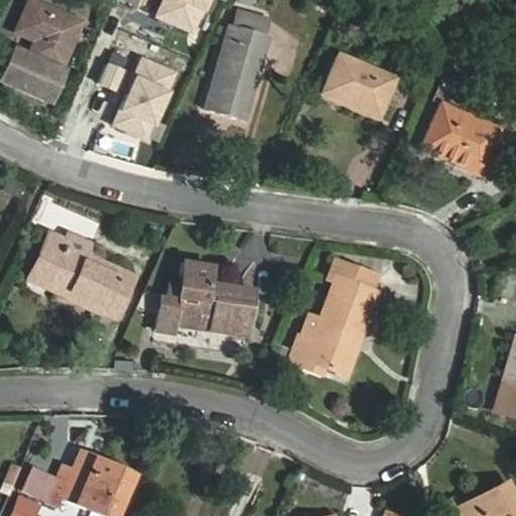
[(208,0),(156,0),(148,18),(190,37),(208,0)]
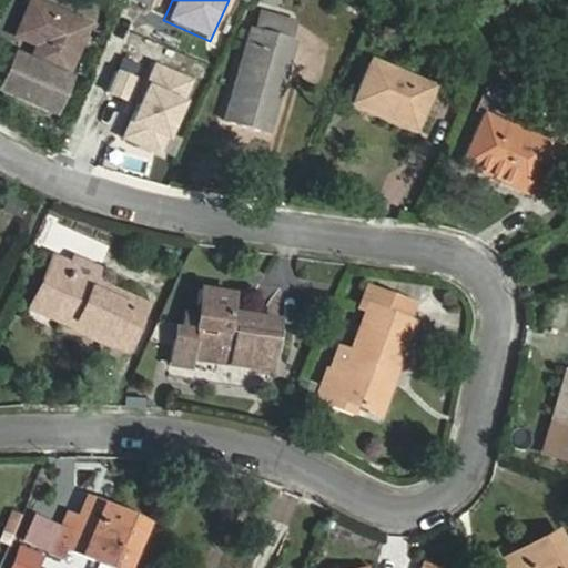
[(89,27),(32,1),(17,36),(38,46),(31,62),(11,53),(0,79),(0,89),(50,112),(89,27)]
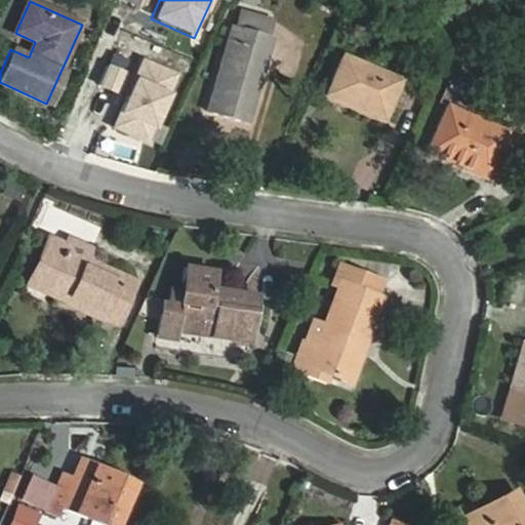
[(208,112),(248,123),(272,39),(232,28),(208,112)]
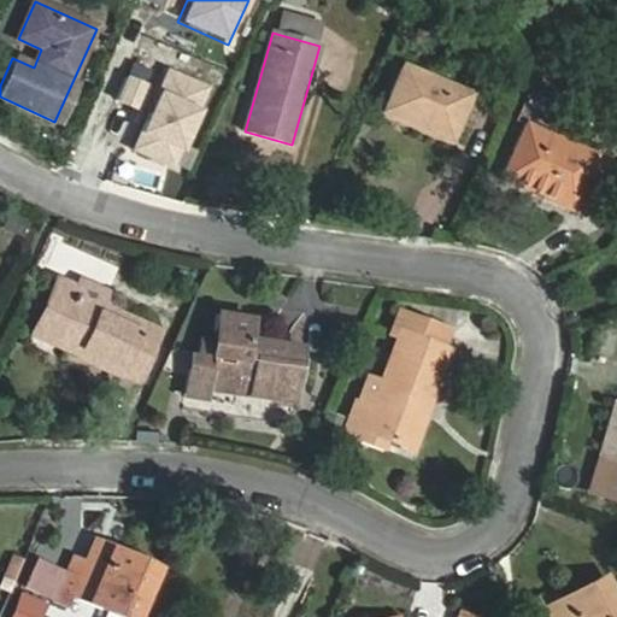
[(210,87),(165,69),(131,148),(177,168),(210,87)]
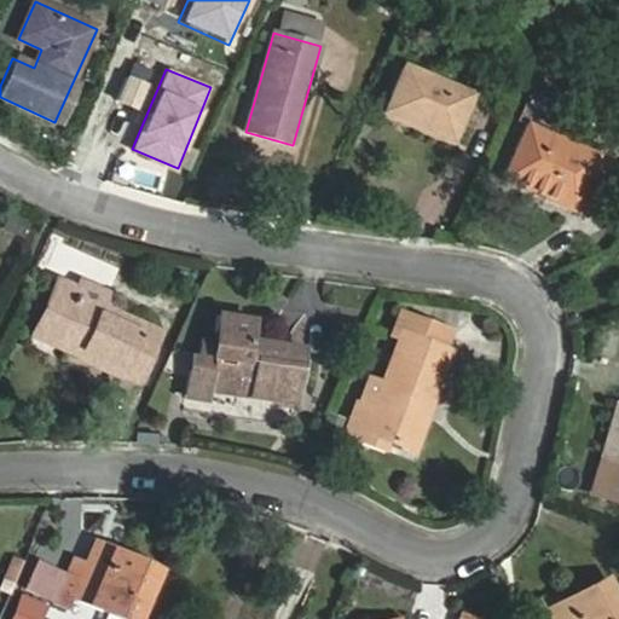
[(451,142),(470,97),(403,69),(385,114),(451,142)]
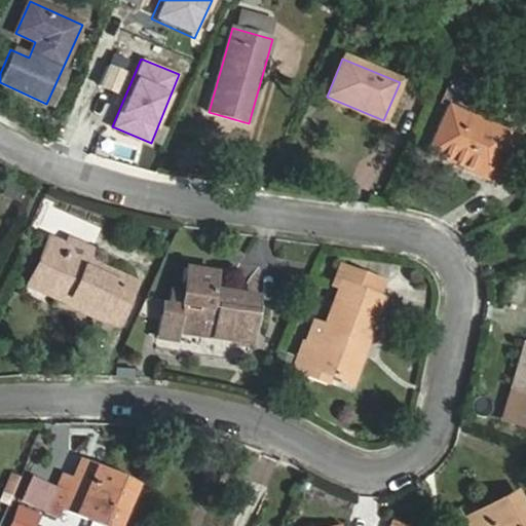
[(451,77),(444,98),(459,104),(467,83),(451,77)]
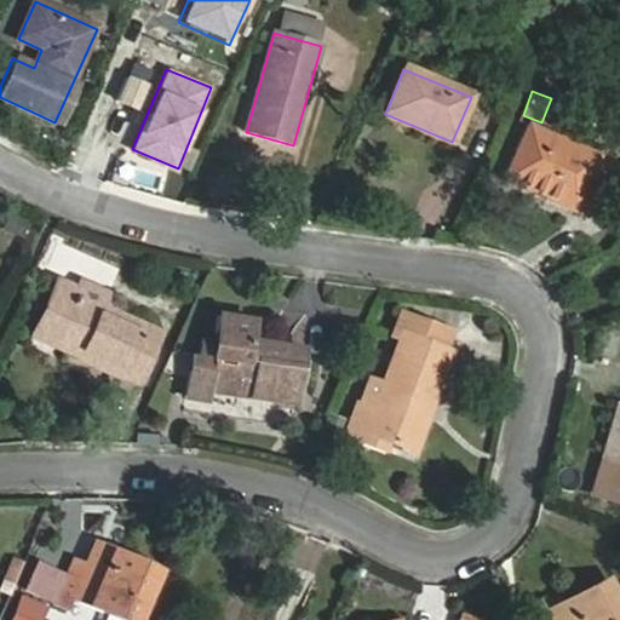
[(578,141),(574,148),(528,127),(504,181),(573,211),(600,150),(578,141)]
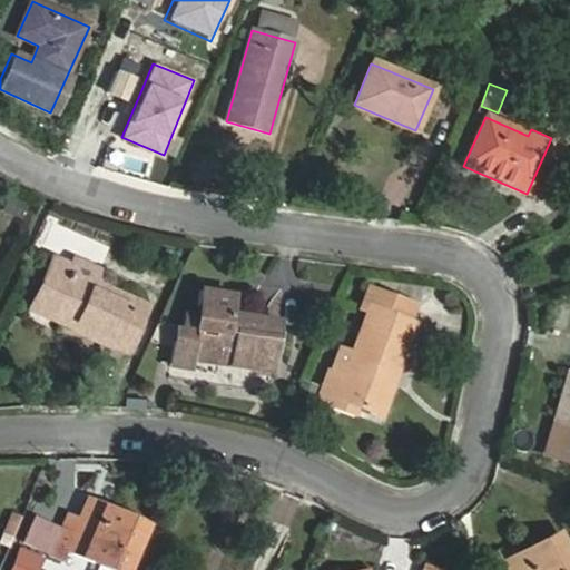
[(139,315),(146,301),(69,266),(71,261),(51,253),(28,305),(75,325),(71,331),(114,349),(129,311),(139,315)]
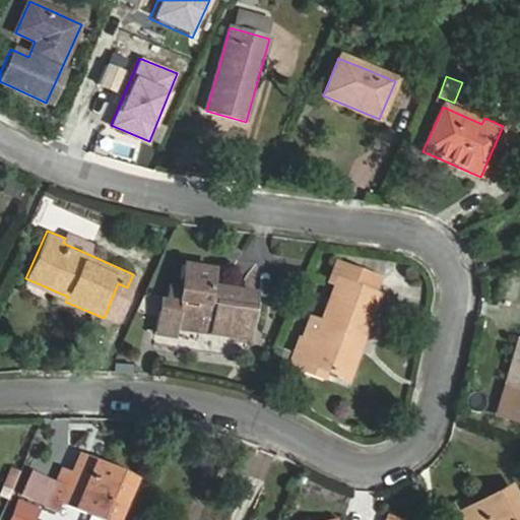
[(248,333),(254,293),(209,285),(211,268),(184,264),(182,281),(171,280),(168,301),(163,300),(157,335),(171,337),(173,327),(192,330),(192,325),(248,333)]
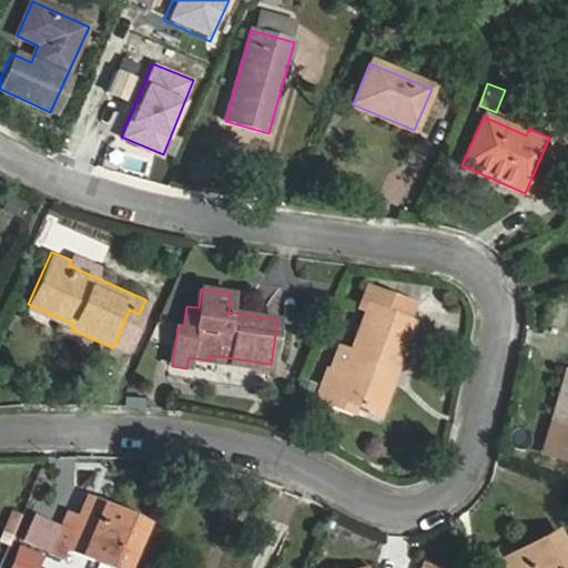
[(406,320),(412,303),(377,291),(376,293),(366,288),(358,307),(366,311),(351,352),(342,376),(330,372),(327,371),(316,399),(332,405),(335,395),(356,404),(372,409),(389,363),(397,366),(408,337),(401,335),(406,320)]
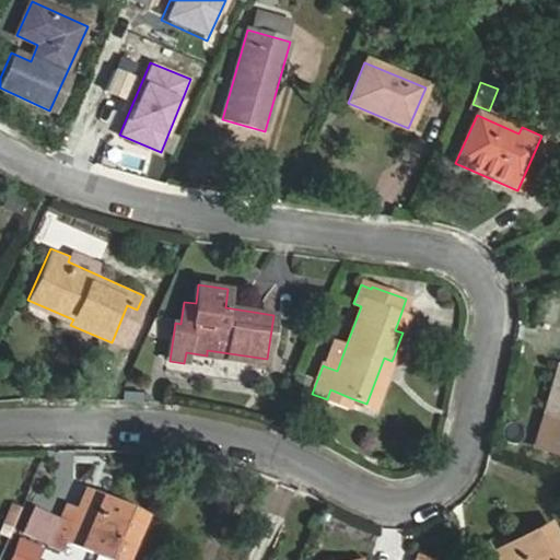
[(403,333),(408,317),(400,315),(395,330),(403,333)]
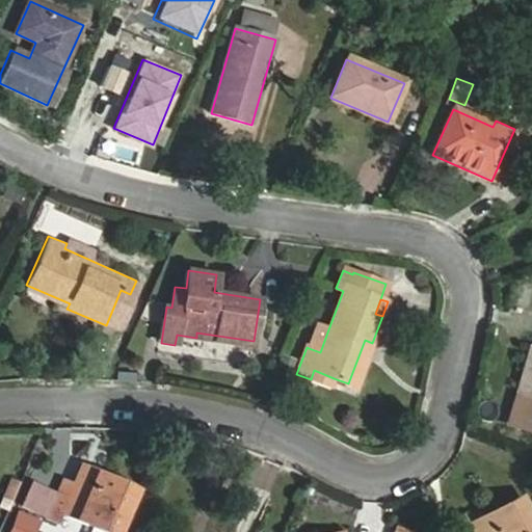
[(320,352),(328,329),(317,325),(309,348),(320,352)]
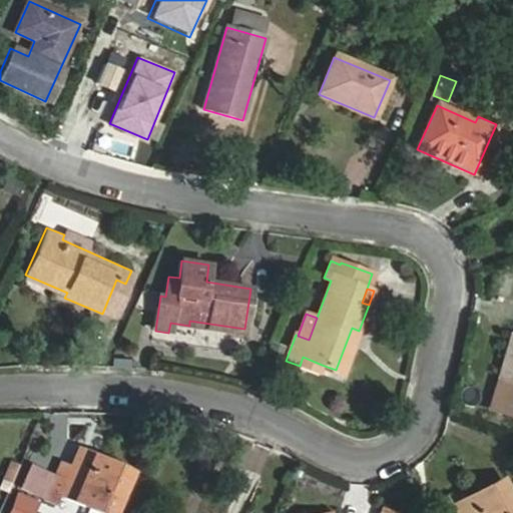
[(343,373),(359,331),(352,328),(336,370),(343,373)]
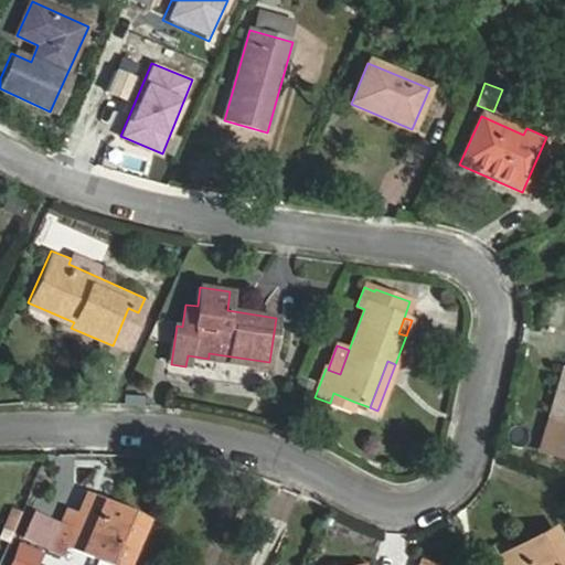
[(333,393),(330,403),(351,411),(354,402),(333,393)]
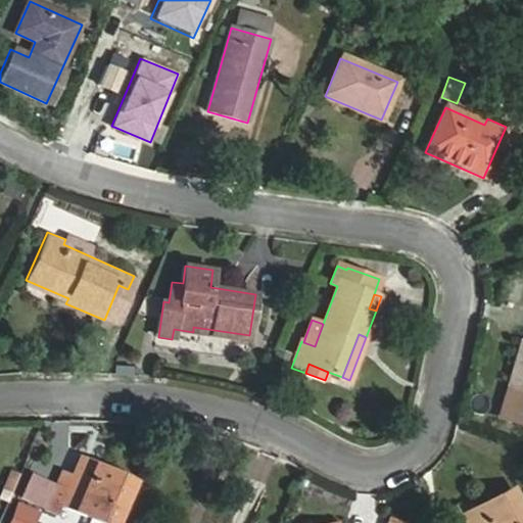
[(522,380),(511,421),(522,424),(522,380)]
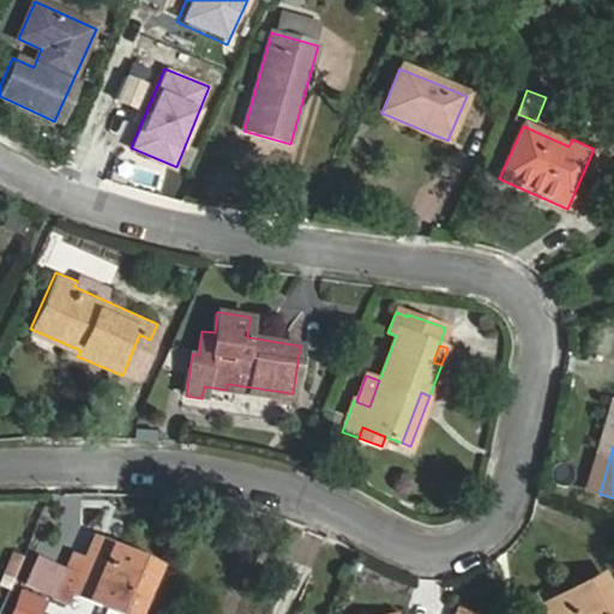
[(72,591),(122,613),(139,613),(161,567),(95,539),(79,577),(66,571),(54,600),(66,606),(72,591)]
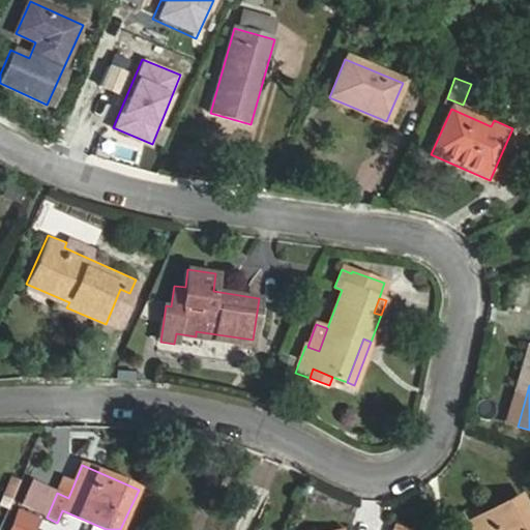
[(529,529),(529,511),(522,495),(467,523),(461,512),(447,519),(452,529),(529,529)]
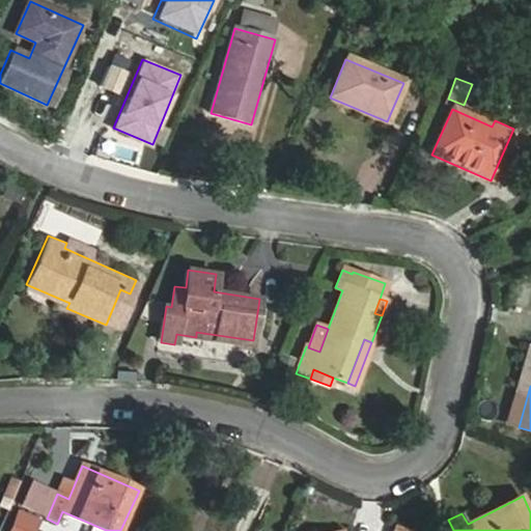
[(10,530),(36,530),(43,518),(19,509),(10,530)]
